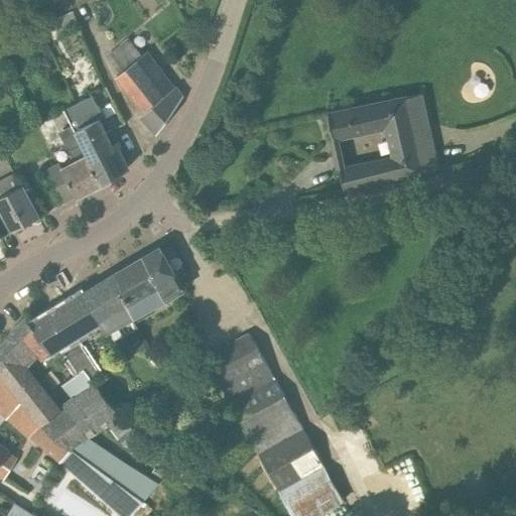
[(51,0),(56,9),(71,3),(69,0),(51,0)]
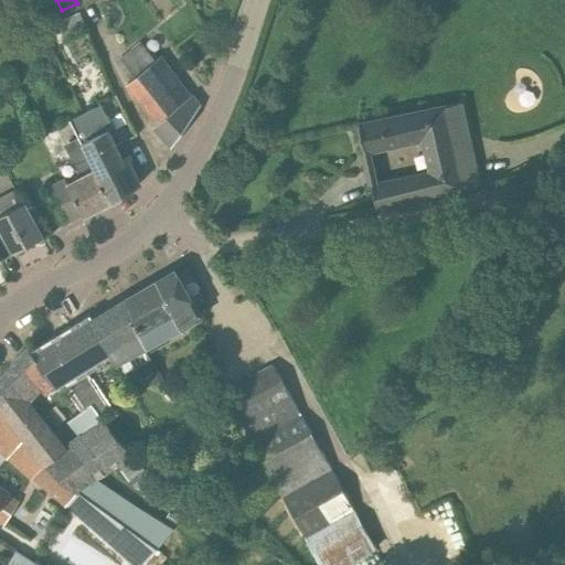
[(80,13),(56,23),(64,40),(86,30),(80,13)]
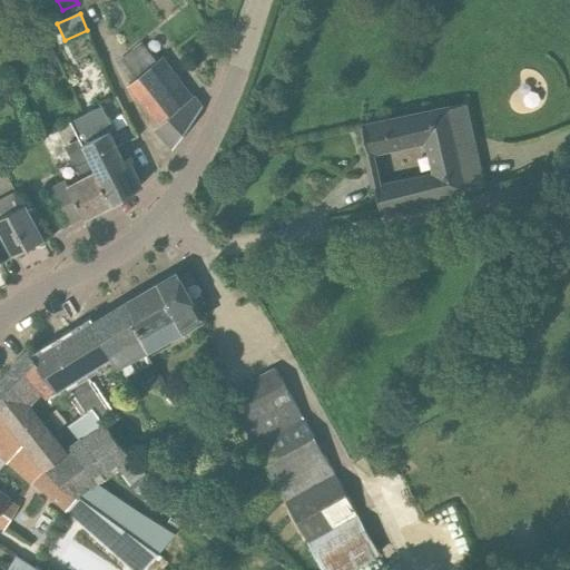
[(149,67),(157,61),(143,43),(118,64),(133,81),(129,85),(148,108),(170,91),(149,67)]
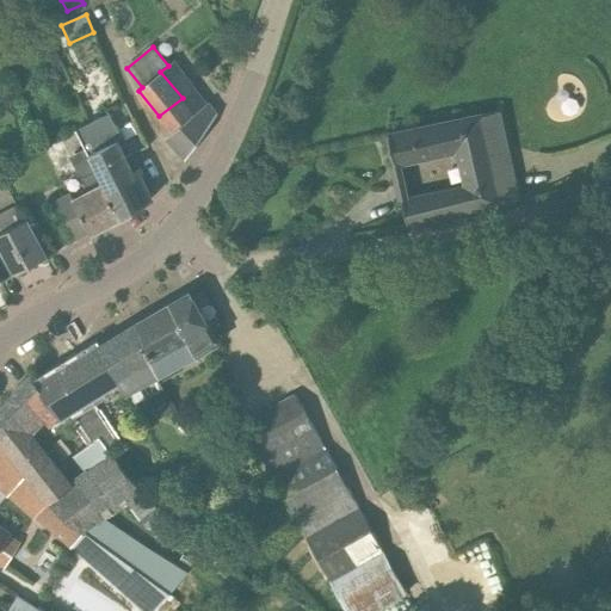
[(56,54),(39,61),(44,72),(61,66),(56,54)]
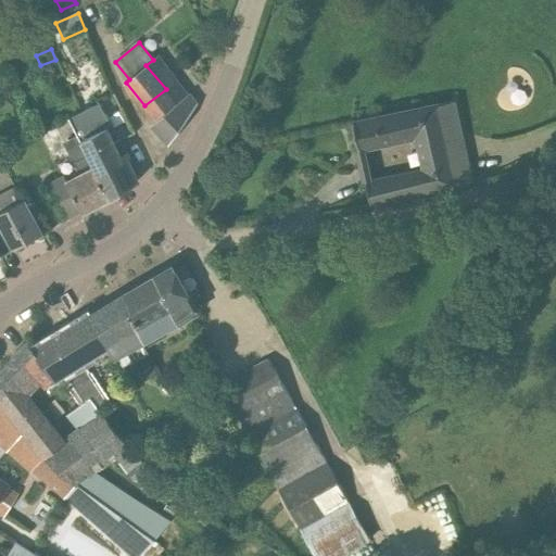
[(155,58),(153,60),(146,65),(166,89),(144,105),(156,121),(152,125),(169,143),(198,104),(189,93),(186,96),(178,85),(176,86),(155,58)]
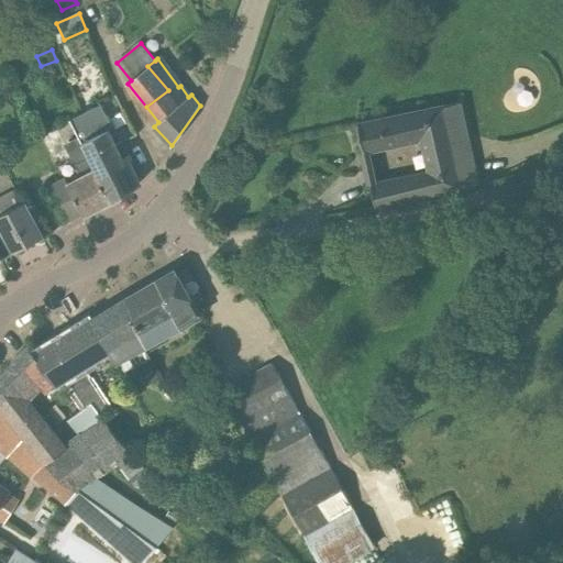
[(83,135),(113,200),(140,184),(127,156),(122,158),(109,131),(113,130),(100,105),(80,114),(74,117),(83,135)]
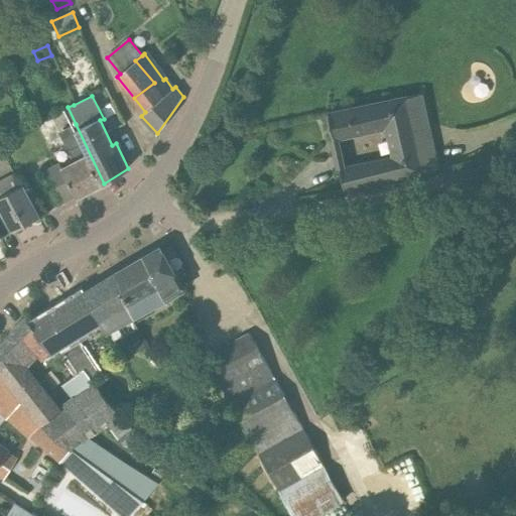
[(417,149),(406,97),(328,114),(334,141),(385,130),(391,155),(347,166),(340,168),(345,191),(436,171),(431,146),(417,149)]
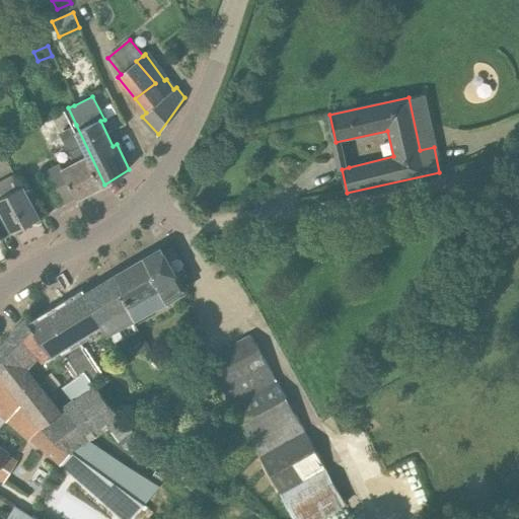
[(104,184),(76,125),(59,133),(74,160),(66,163),(43,172),(51,189),(61,206),(76,198),(77,199),(101,187),(104,184)]
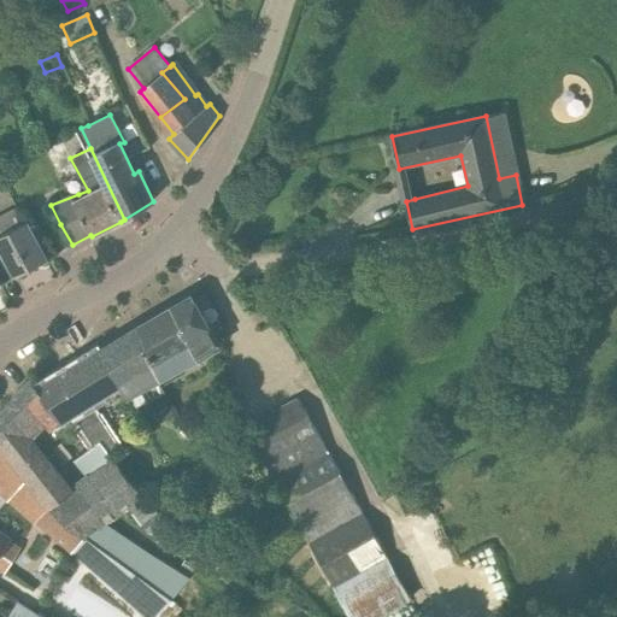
[(0,216),(0,247),(3,251),(16,277),(46,260),(31,235),(24,223),(17,207),(0,216)]
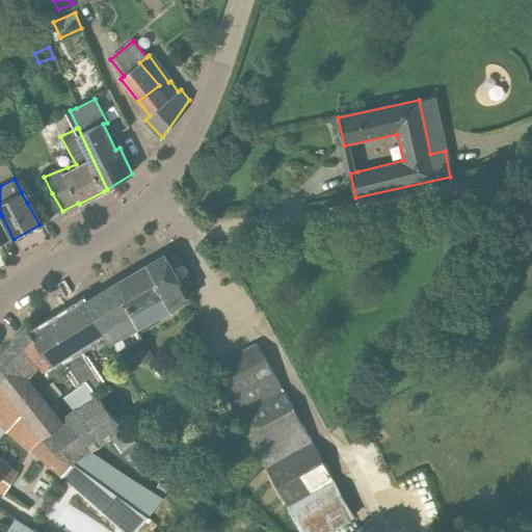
[(165,255),(147,266),(169,308),(188,297),(165,255)]
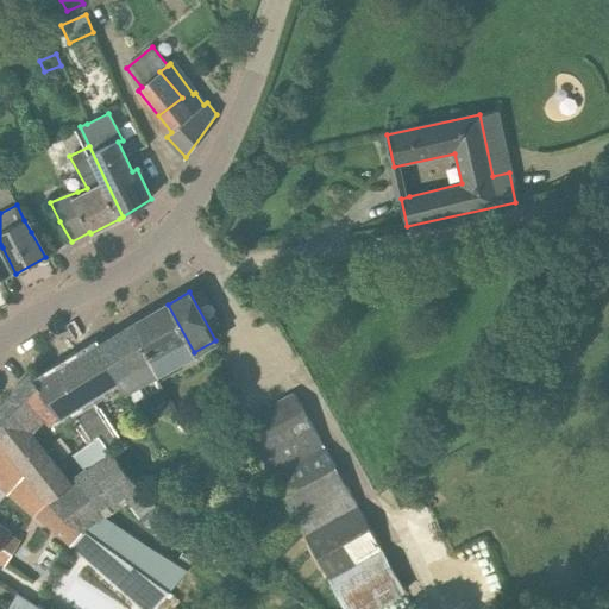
[(135,325),(155,374),(194,352),(168,305),(135,325)]
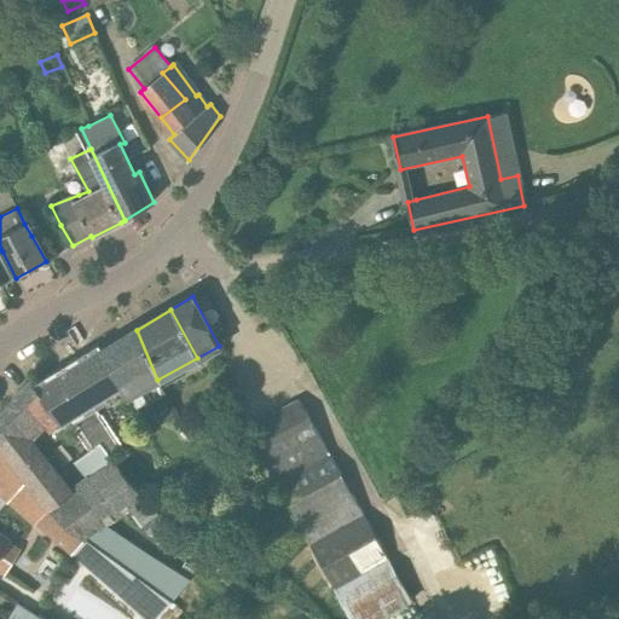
[(121,386),(126,398),(157,380),(137,330),(119,341),(100,352),(121,386)]
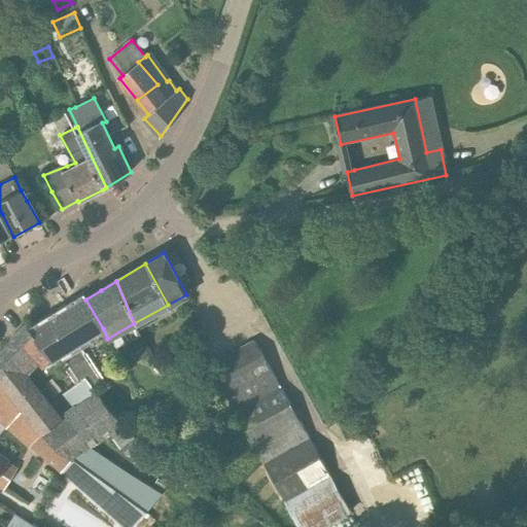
[(107,339),(103,328),(85,300),(32,331),(42,350),(55,342),(80,383),(88,378),(95,387),(102,383),(77,345),(102,329),(107,339)]
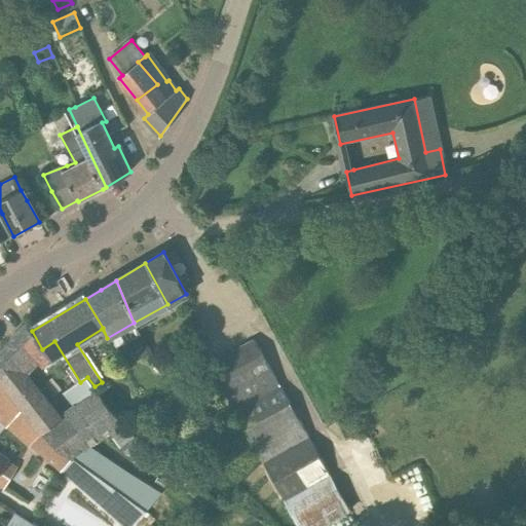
[(162,494),(90,446),(108,433),(122,421),(98,392),(95,386),(87,377),(80,382),(54,341),(42,349),(32,331),(26,323),(0,351),(0,392),(35,428),(47,438),(65,451),(72,457),(132,501),(146,513),(162,494)]
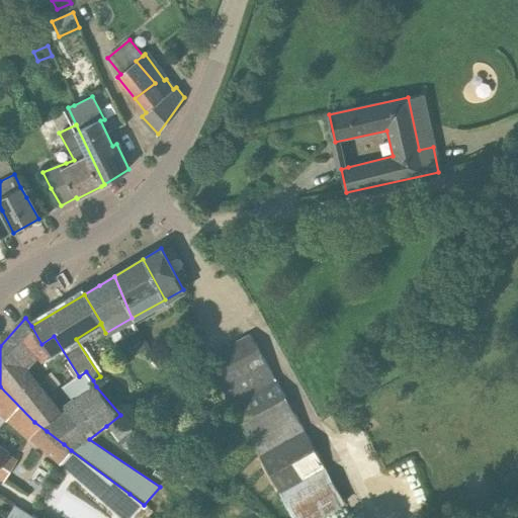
[(231,406),(276,380),(250,335),(205,360),(231,406)]
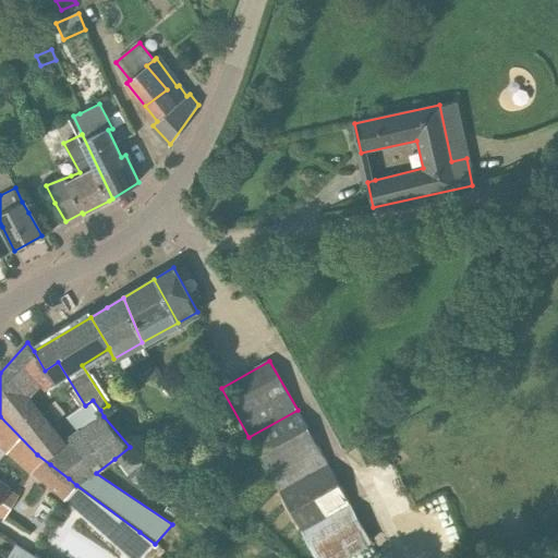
[(328,463),(298,410),(249,437),(279,490),(328,463)]
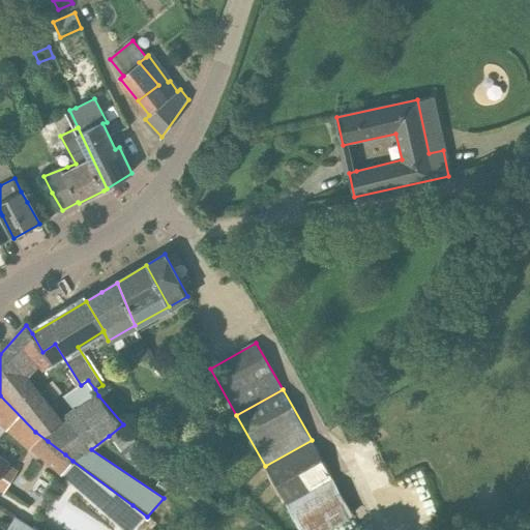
[(38,453),(48,441),(35,432),(0,395),(0,422),(6,431),(7,430),(30,449),(32,447),(38,453)]
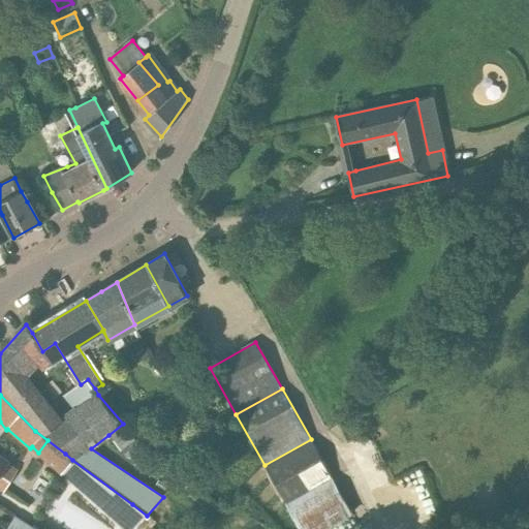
[(141,446),(123,424),(109,435),(126,458),(141,446)]
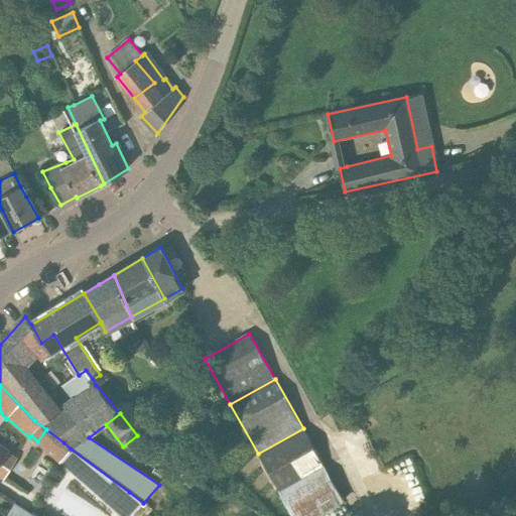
[(316,515),(344,501),(303,428),(258,454),(294,515),(316,515)]
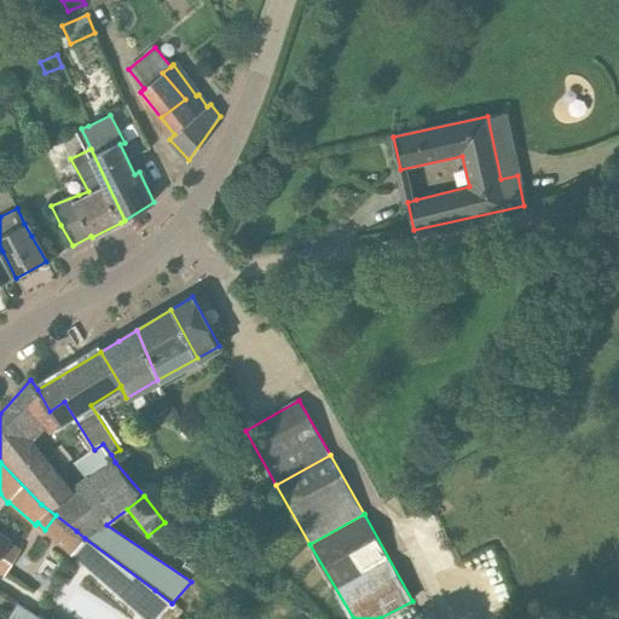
[(0,570),(4,573),(18,550),(7,544),(9,543),(0,536),(0,570)]
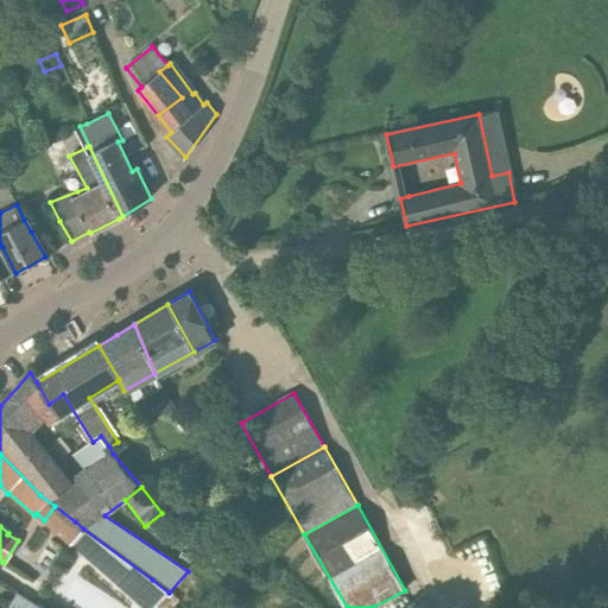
[(145,607),(154,607),(169,593),(152,580),(83,529),(70,543),(145,607)]
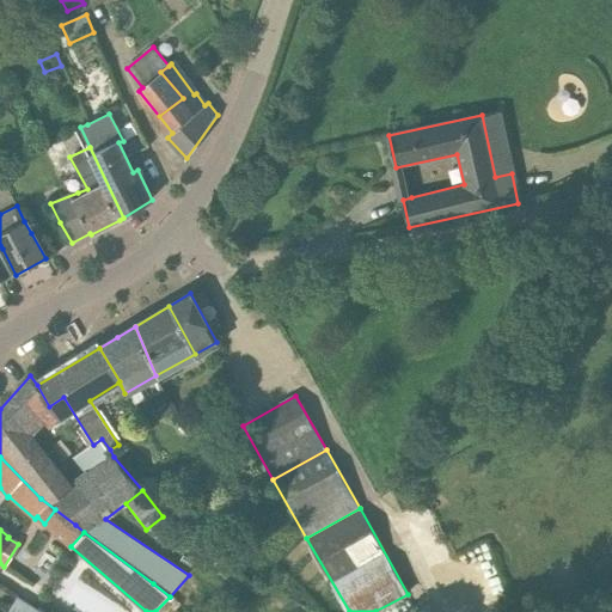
[(7,611),(38,611),(17,598),(7,611)]
